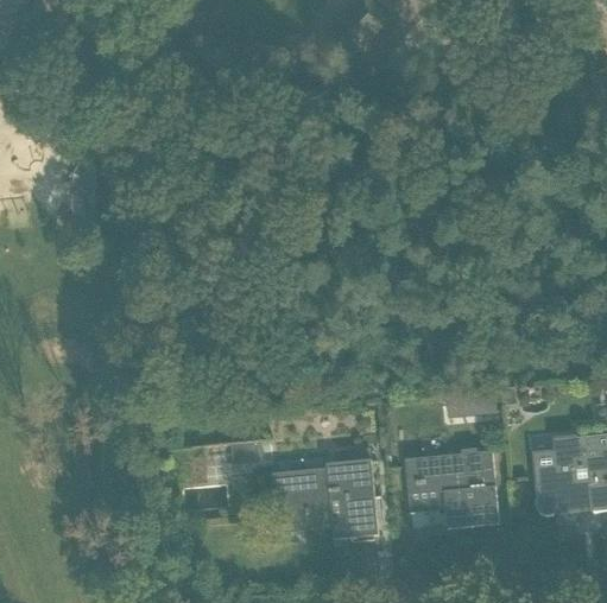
[(564,11),(566,0),(529,0),(529,2),(564,11)]
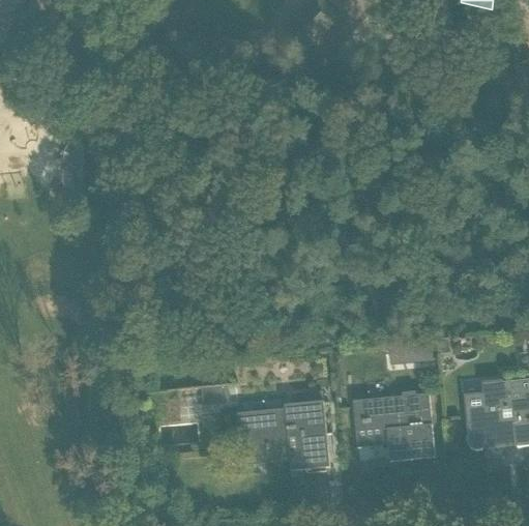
[(394,64),(397,47),(386,46),(385,63),(394,64)]
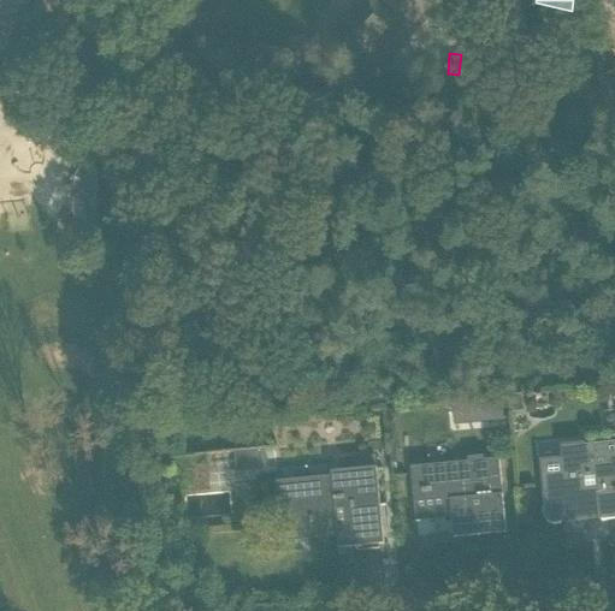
[(283,78),(283,66),(264,64),(264,77),(283,78)]
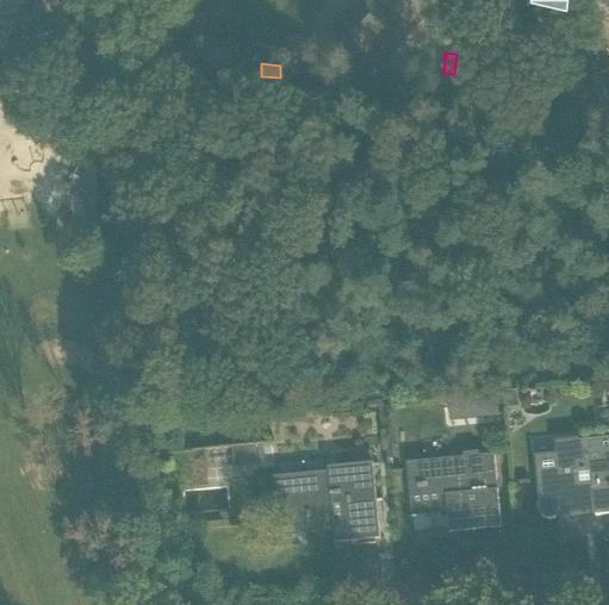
[(497,393),(468,395),(470,415),(491,413),(498,412),(497,393)]
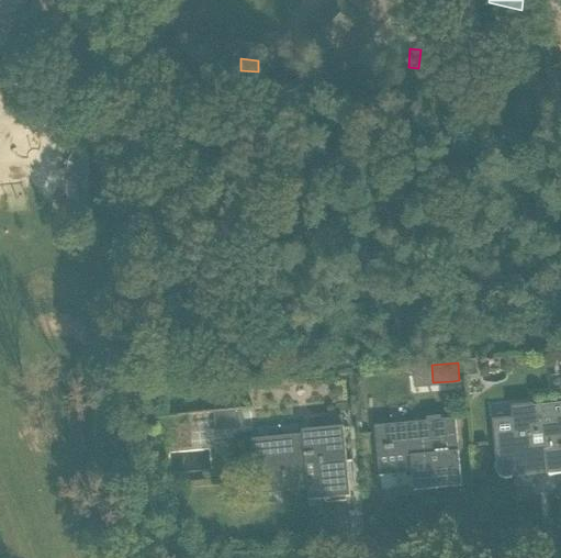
[(560,400),(533,403),(534,412),(491,416),(495,456),(497,456),(496,457),(495,459),(495,460),(494,462),(494,465),(494,466),(495,468),(495,470),(496,471),(497,472),(500,473),(502,475),(503,475),(505,476),(507,475),(508,475),(511,473),(512,472),(514,471),(514,470),(535,468),(534,464),(547,462),(548,472),(560,470),(560,400)]
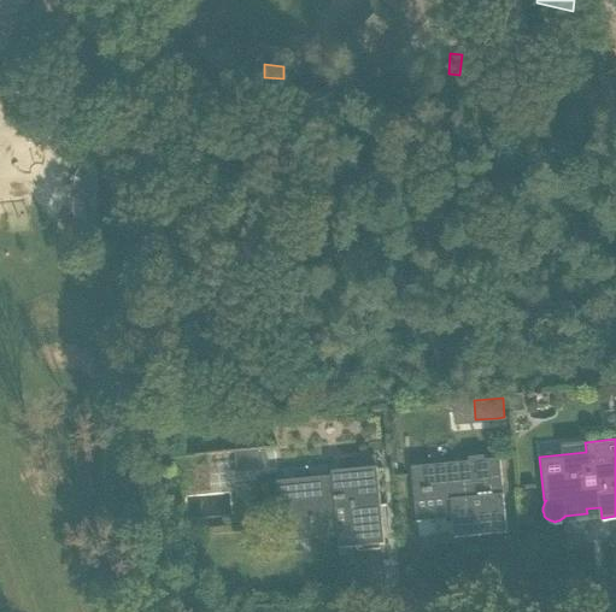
[(235,469),(267,466),(265,448),(234,451),(235,469)]
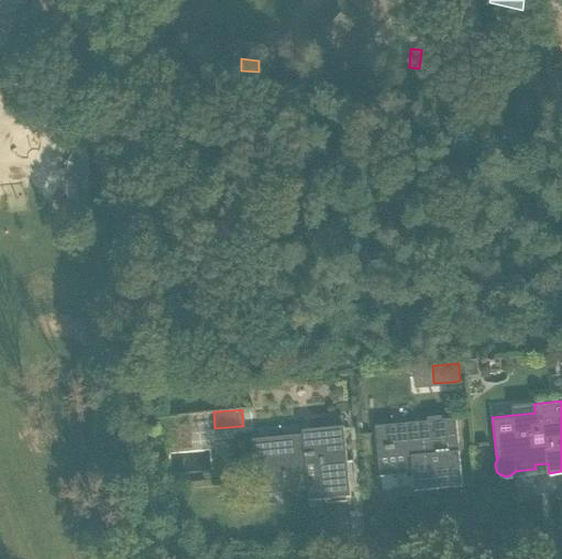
[(427,418),(374,424),(378,466),(382,466),(382,464),(406,462),(405,455),(410,453),(410,455),(414,489),(462,483),(459,449),(453,449),(453,445),(452,440),(458,439),(455,416),(441,417),(441,413),(432,414),(426,415),(427,418)]
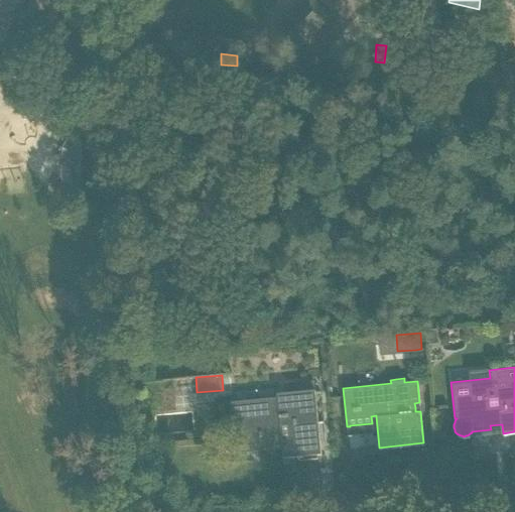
[(283,456),(319,452),(313,389),(276,392),(277,396),(231,400),(233,421),(237,420),(240,444),(282,440),(283,456)]
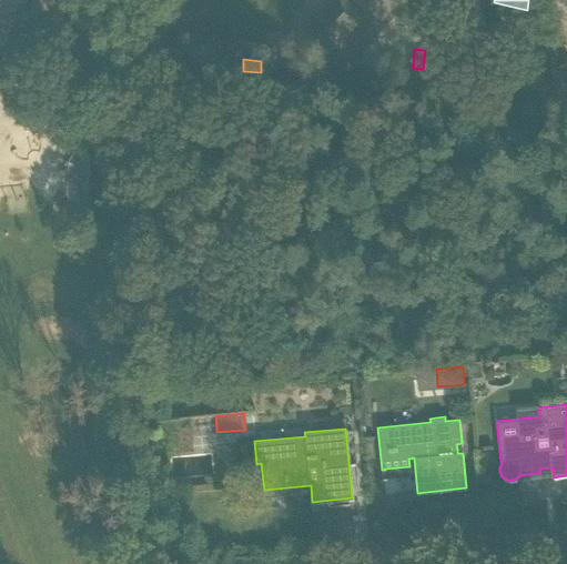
[(154,504),(163,503),(160,485),(152,486),(154,504)]
